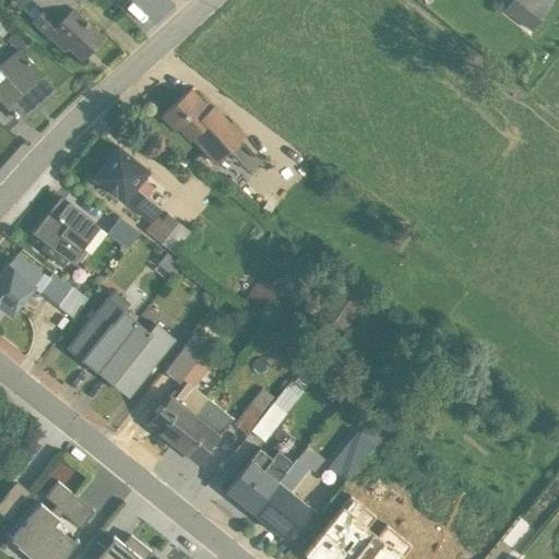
[(73,0),(31,0),(40,8),(30,21),(62,51),(67,47),(80,60),(103,35),(74,9),(78,4),(73,0)]
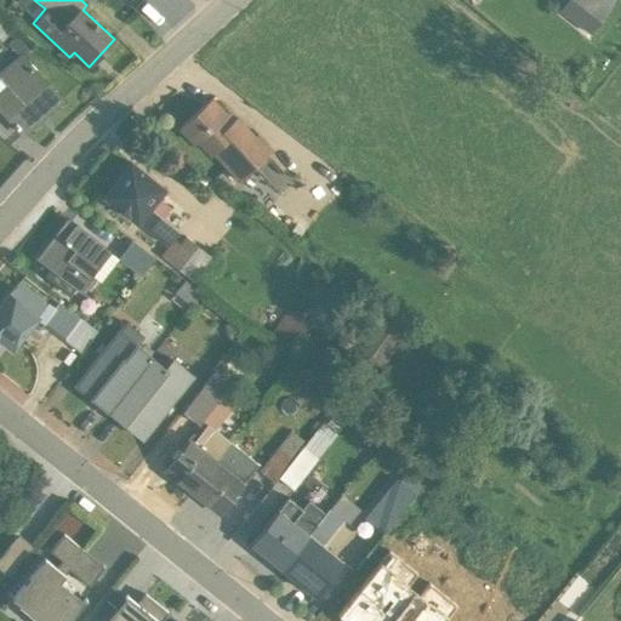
[(567,0),(558,11),(588,35),(609,9),(608,9),(614,0),(567,0)]
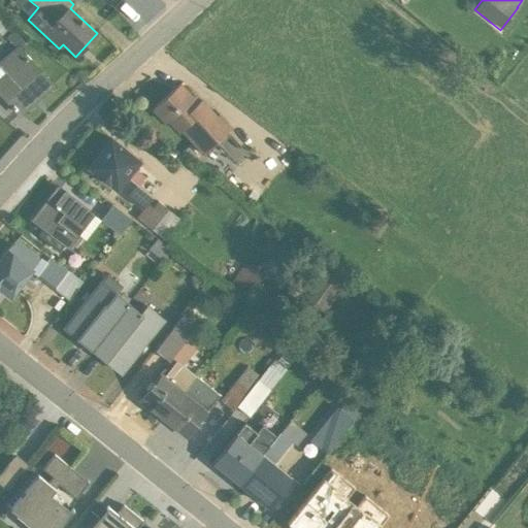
[(22,40),(11,29),(3,36),(12,47),(0,59),(0,95),(18,114),(50,86),(17,45),(22,40)]
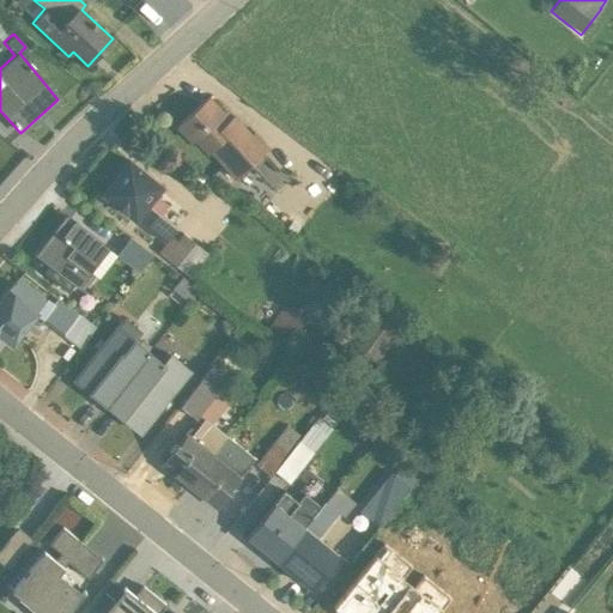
[(207,98),(176,126),(190,144),(194,141),(206,153),(208,152),(234,180),(268,147),(254,131),(250,133),(228,109),(223,111),(207,98)]
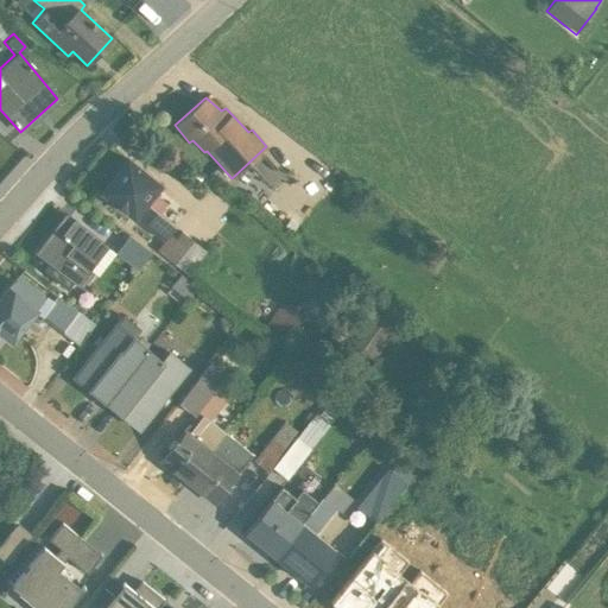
[(185,277),(206,251),(181,232),(176,239),(170,234),(175,227),(158,213),(165,202),(154,195),(162,184),(126,156),(97,192),(162,242),(154,253),(185,277)]
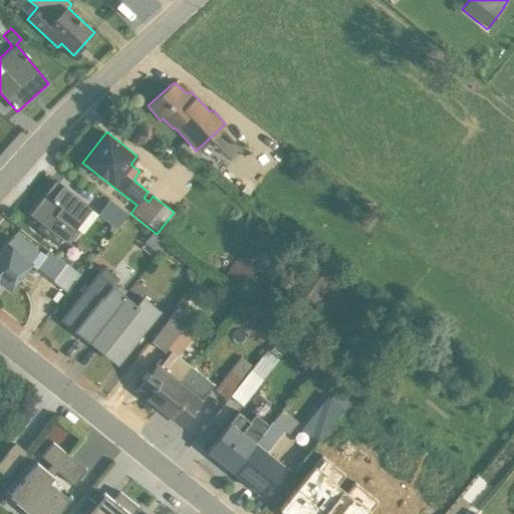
[(55,180),(28,214),(40,223),(36,228),(56,244),(60,238),(67,244),(77,231),(82,235),(97,216),(88,209),(89,207),(55,180)]
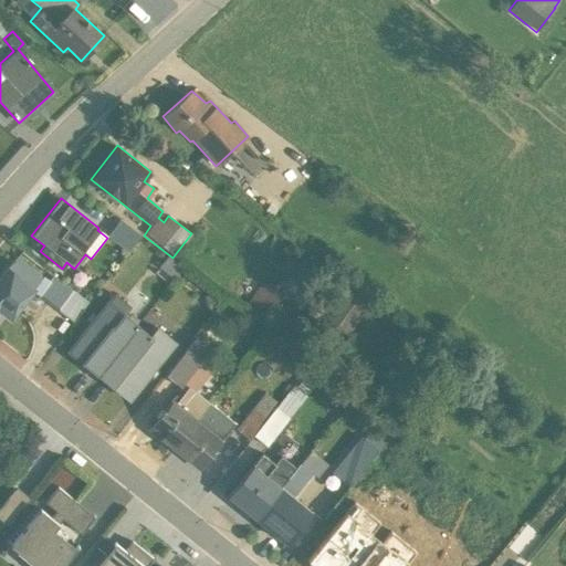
[(118,220),(106,237),(127,252),(140,236),(118,220)]
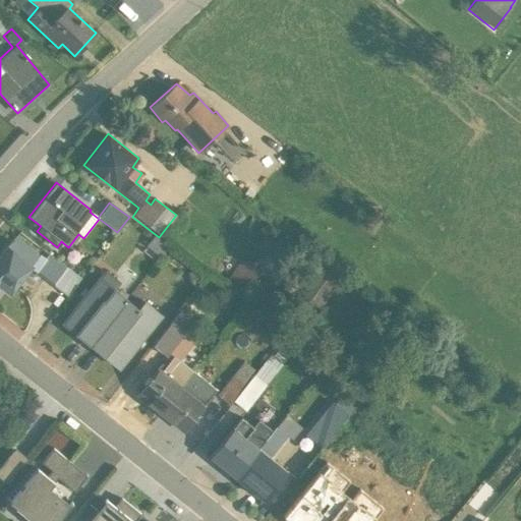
[(66,297),(80,279),(19,232),(0,255),(0,285),(9,292),(29,268),(66,297)]
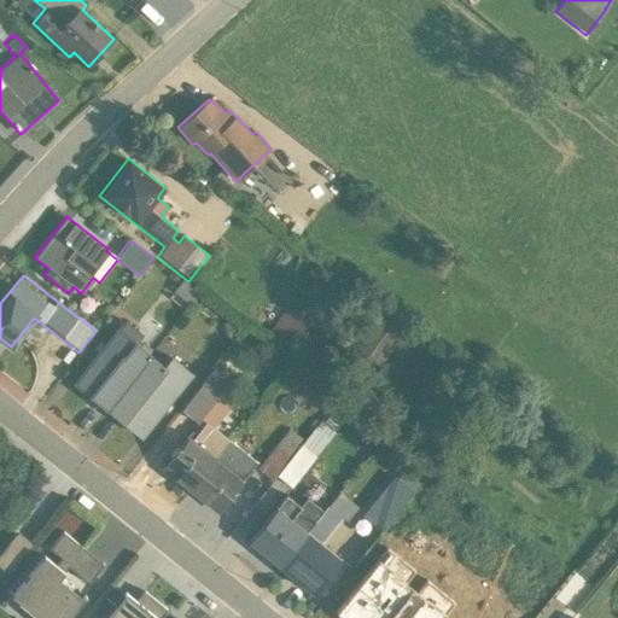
[(182,280),(169,297),(185,310),(199,292),(182,280)]
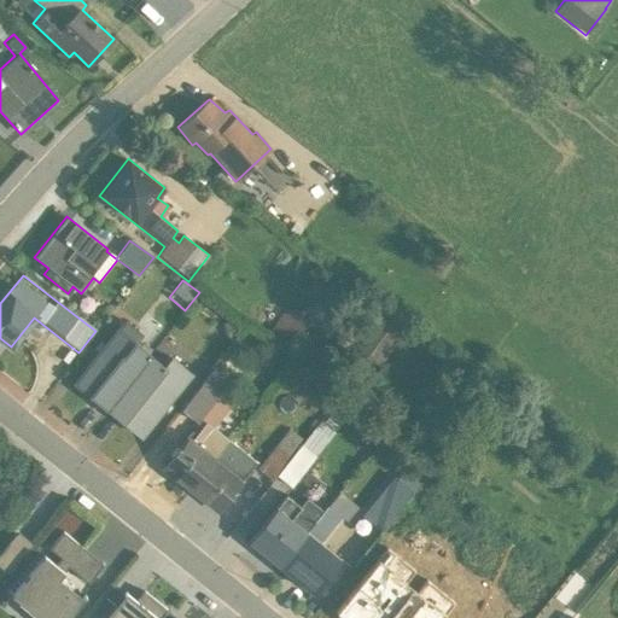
[(384,304),(353,348),(379,367),(409,324),(384,304)]
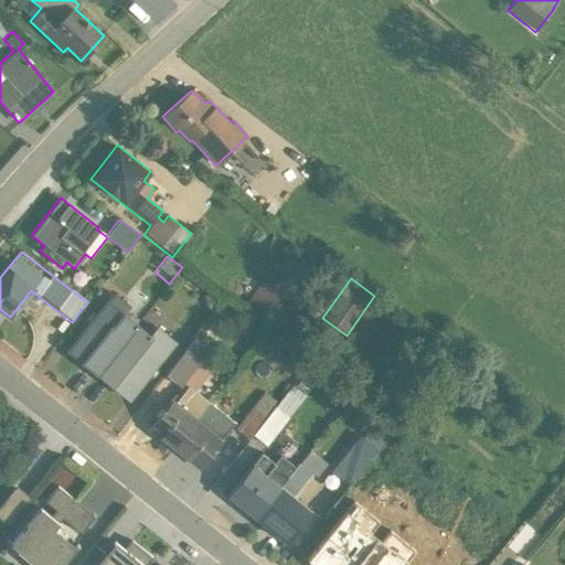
[(260,280),(244,307),(267,321),(283,295),(260,280)]
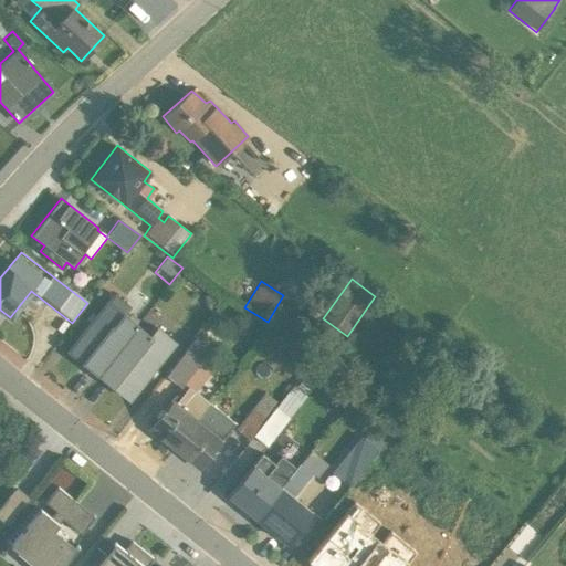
[(126,303),(113,293),(65,352),(96,376),(137,324),(121,311),(126,303)]
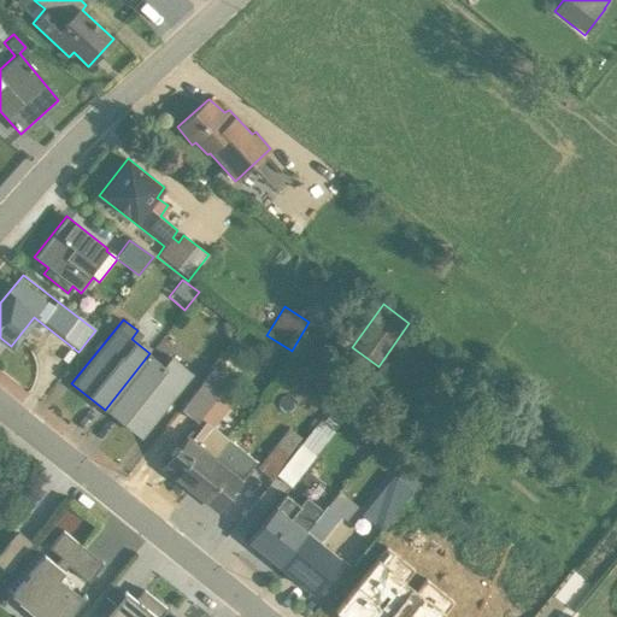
[(140,438),(192,374),(170,356),(163,364),(150,353),(105,410),(140,438)]
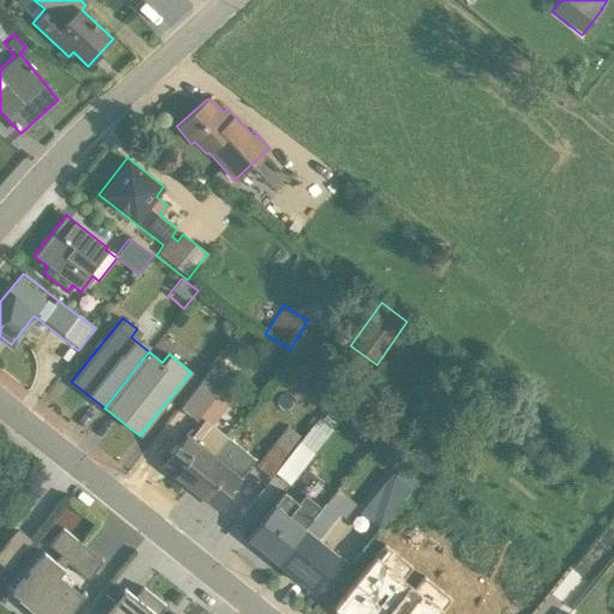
[(179,407),(196,420),(226,379),(210,367),(179,407)]
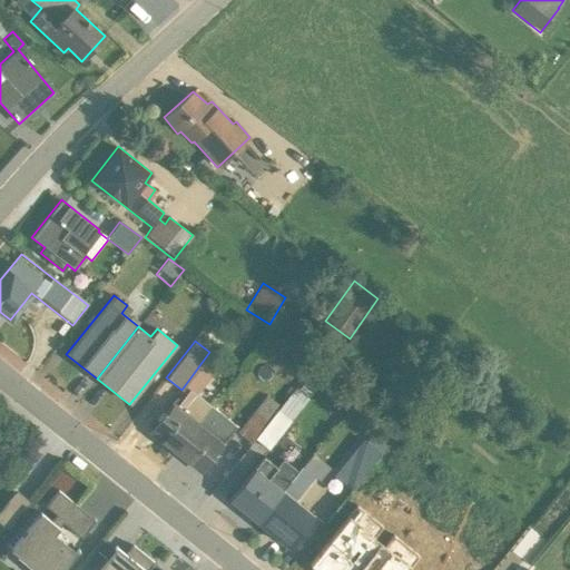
[(174,453),(212,406),(189,389),(180,400),(176,397),(147,432),(174,453)]
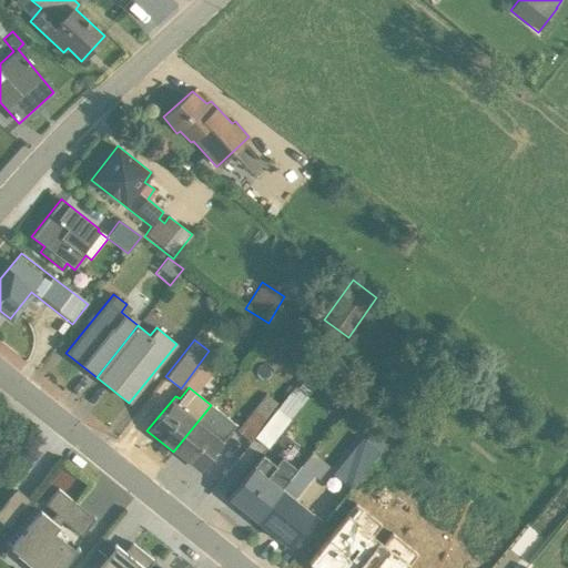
[(305,398),(293,388),(254,437),(266,447),(305,398)]
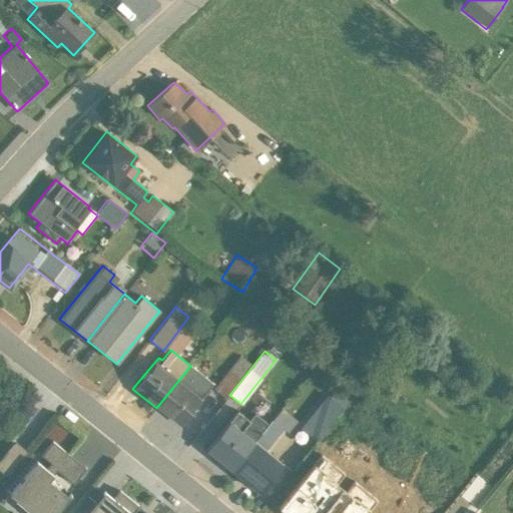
[(239,357),(213,389),(225,399),(251,366),(239,357)]
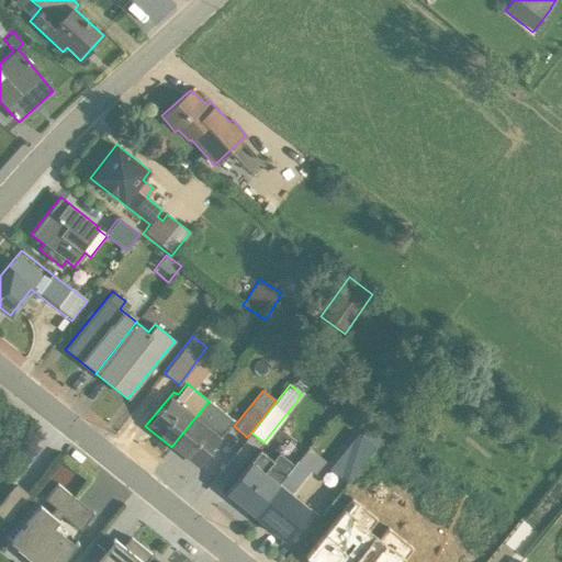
[(233,419),(209,401),(171,447),(197,468),(233,419)]
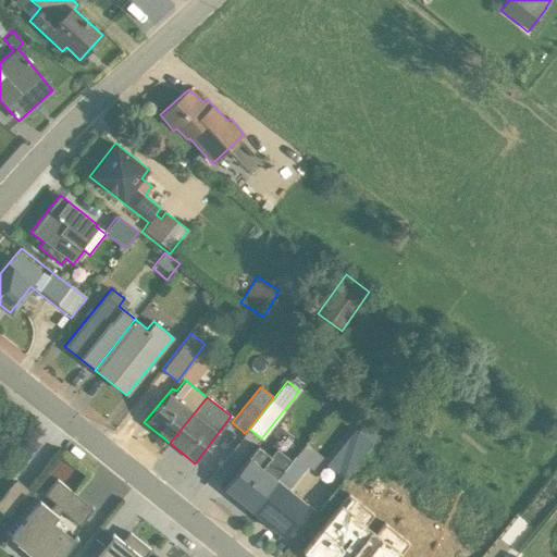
[(354,430),(324,465),(343,479),(372,444),(354,430)]
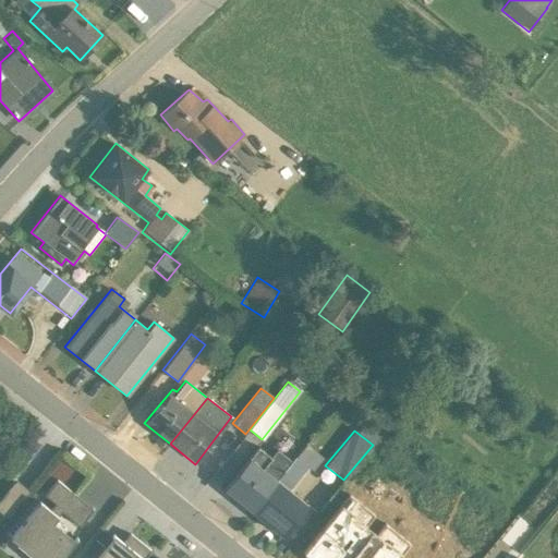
[(223,489),(251,511),(290,461),(276,450),(270,458),(257,447),(223,489)]
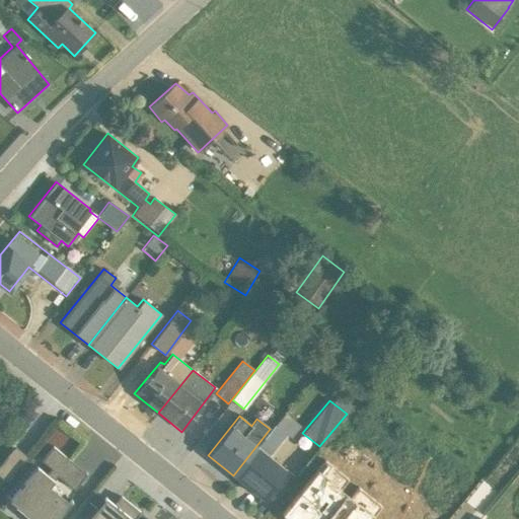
[(286,435),(274,425),(270,429),(233,475),(262,498),(287,469),(270,455),(286,435)]
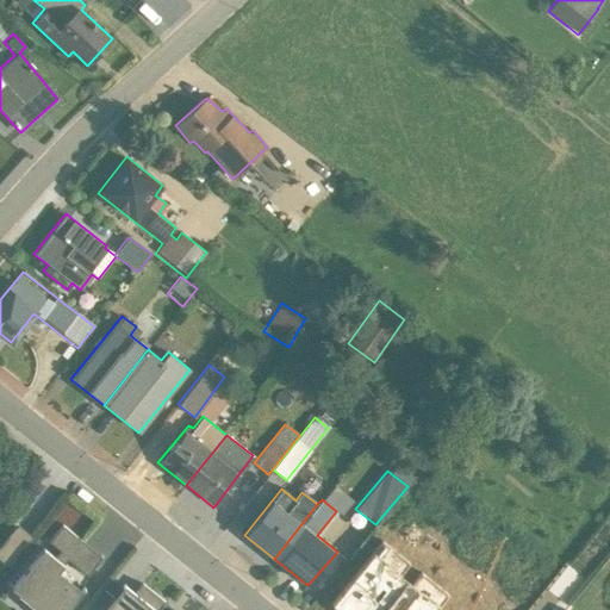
[(0,568),(4,565),(7,566),(31,537),(17,526),(0,546),(0,568)]
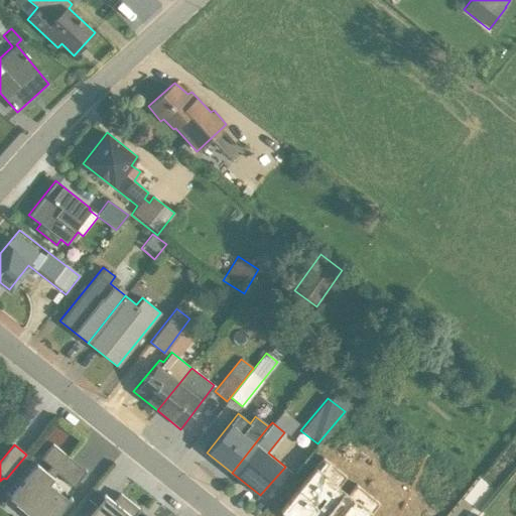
[(69,458),(51,444),(40,458),(50,466),(46,472),(36,464),(9,497),(31,515),(55,515),(70,500),(48,483),(55,474),(73,487),(86,471),(69,458)]
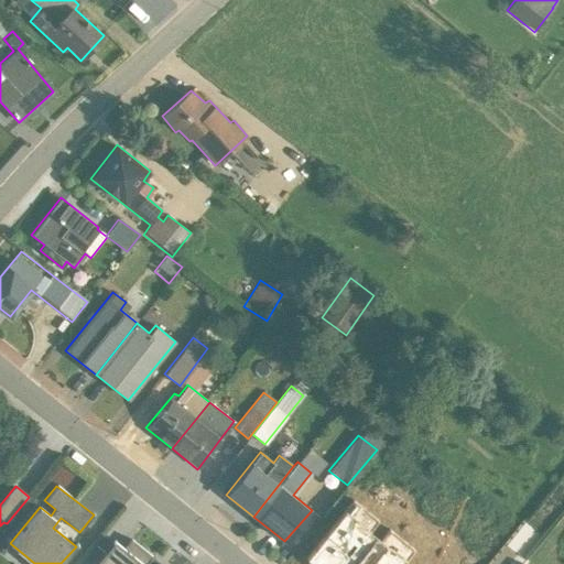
[(378,522),(351,501),(305,559),(311,563),(354,563),(376,539),(369,533),(378,522)]
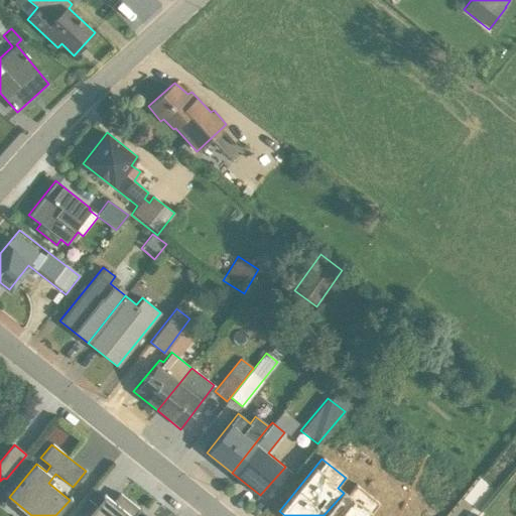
[(369,515),(378,505),(355,486),(348,496),(344,493),(324,515),(369,515)]
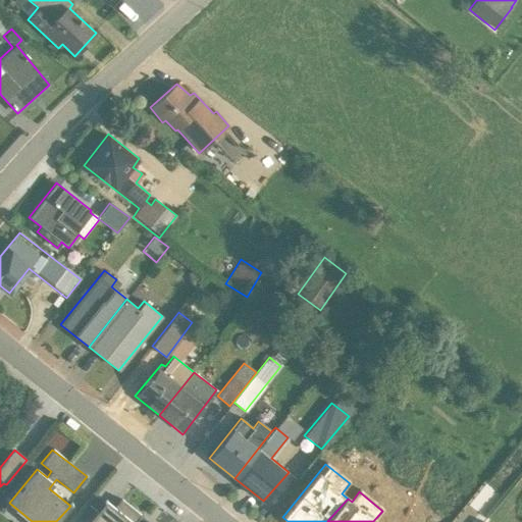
[(134,521),(140,515),(121,500),(115,508),(104,500),(86,521),(134,521)]
